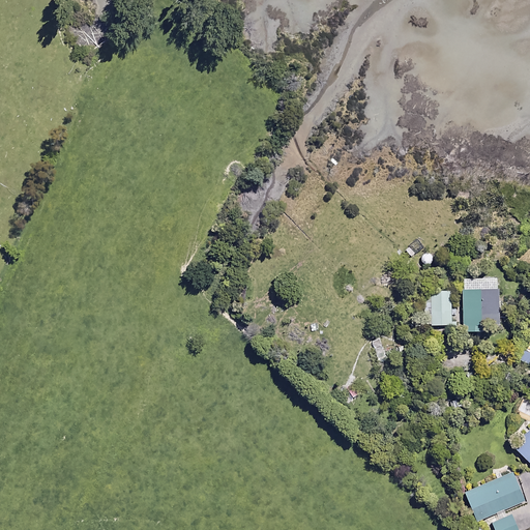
[(499,278),(465,278),(465,331),(488,331),(488,324),(499,324),(499,278)]
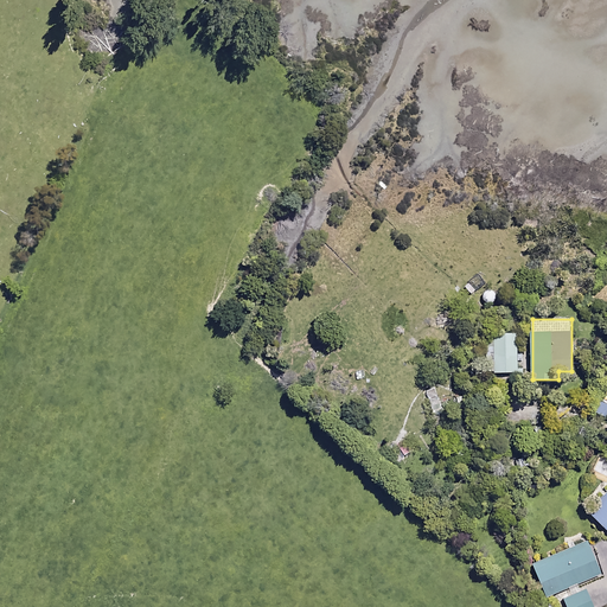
[(516,334),(494,334),(496,372),(517,371),(516,334)]
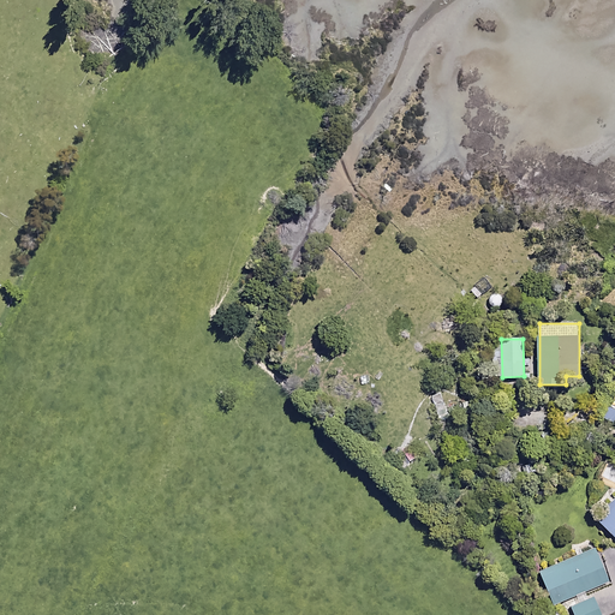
[(483,416),(478,398),(463,401),(466,419),(483,416)]
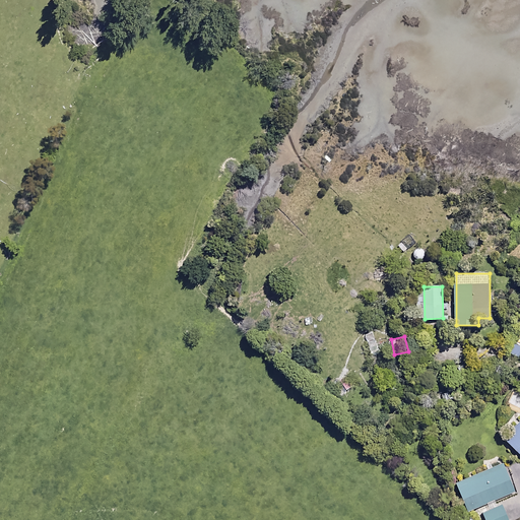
[(519,355),(519,337),(508,350),(517,360),(519,355)]
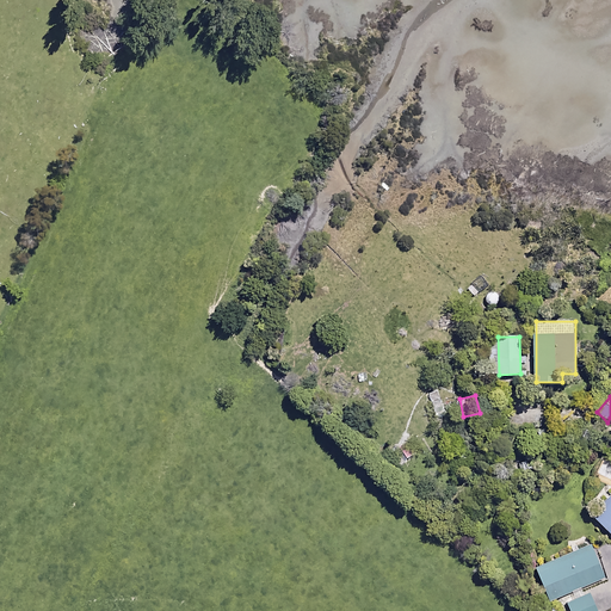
[(418,452),(407,440),(394,452),(406,464),(418,452)]
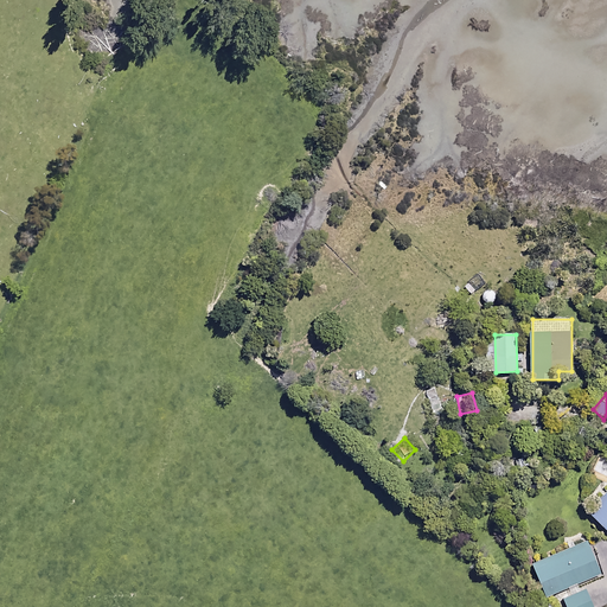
[(475,441),(464,442),(464,458),(475,458),(475,441)]
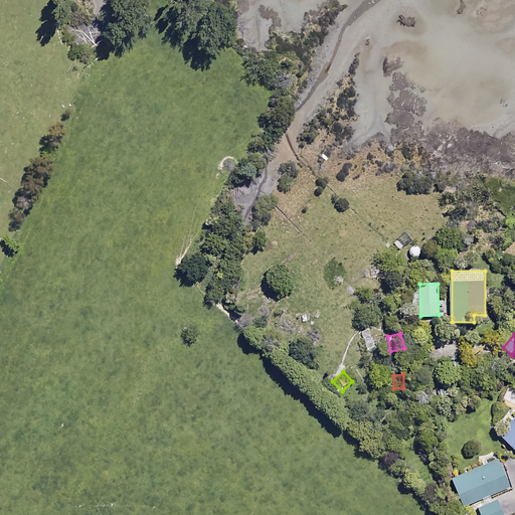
[(514,407),(514,391),(511,385),(498,395),(510,411),(514,407)]
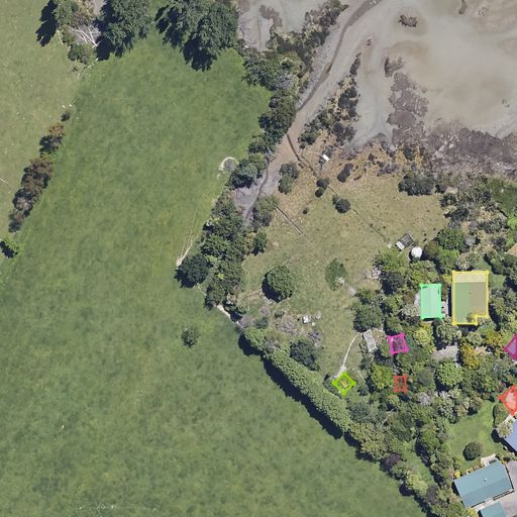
[(516,422),(503,438),(516,450),(516,422)]
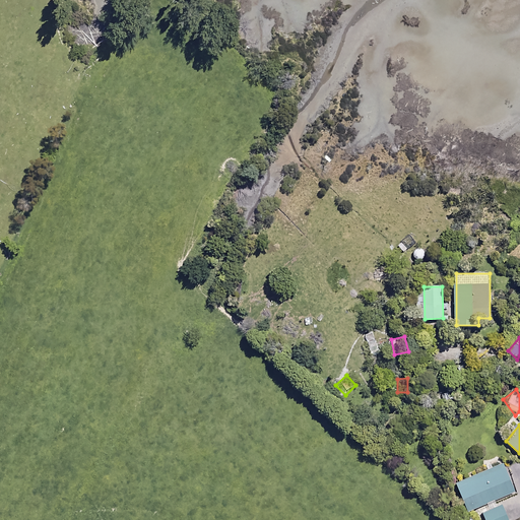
[(515,491),(504,465),(494,469),(491,463),(471,471),(473,478),(458,484),(470,511),(515,491)]
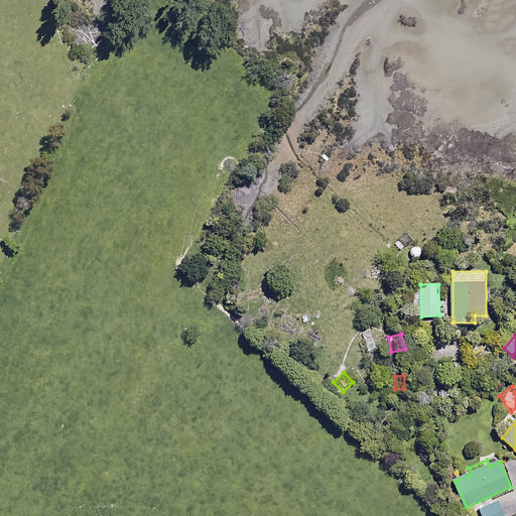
[(505,515),(500,502),(480,509),(482,515),(505,515)]
